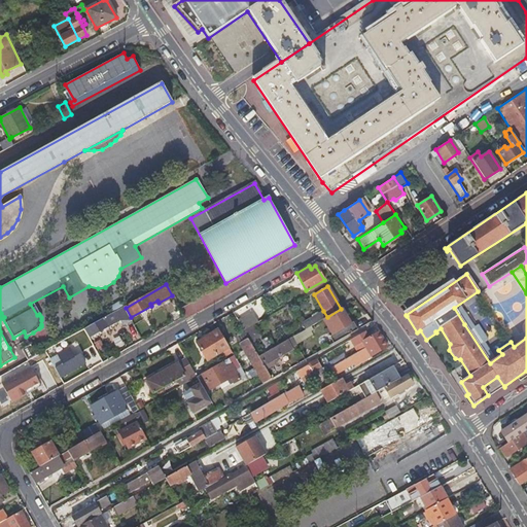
[(124,307),(120,303),(110,308),(113,313),(124,307)]
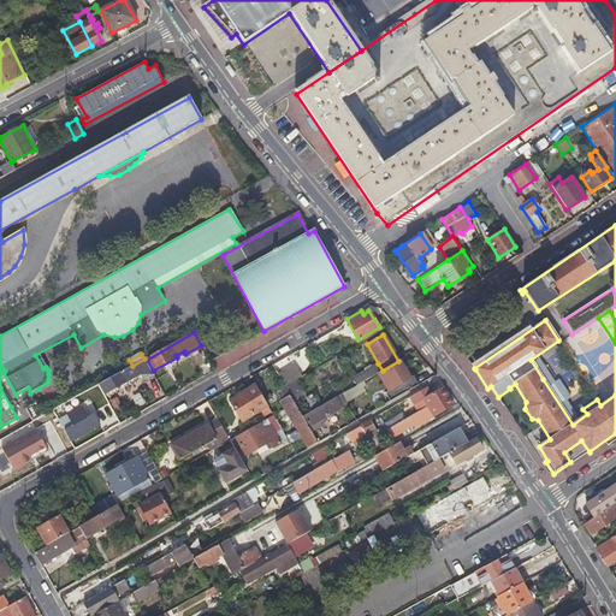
[(226,354),(213,359),(218,369),(230,366),(226,354)]
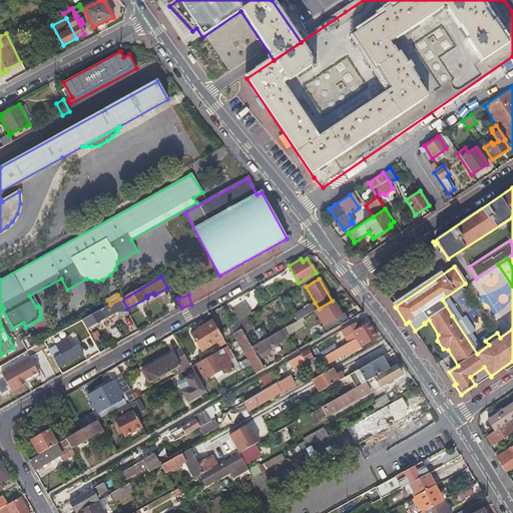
[(119,318),(128,313),(120,300),(81,321),(86,329),(117,313),(119,318)]
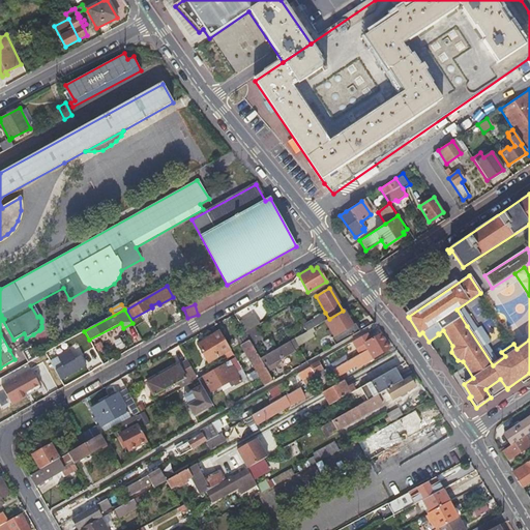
[(352,325),(344,311),(343,311),(329,319),(324,322),(332,337),(330,339),(333,346),(359,331),(354,324),(352,325)]
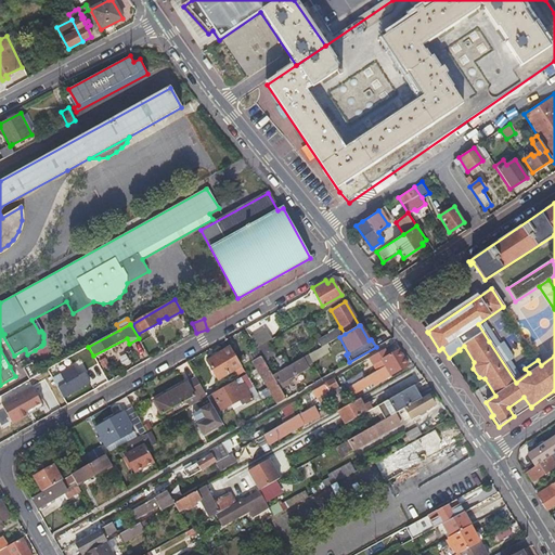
[(327,344),(339,337),(345,334),(340,327),(322,338),(326,345),(327,344)]
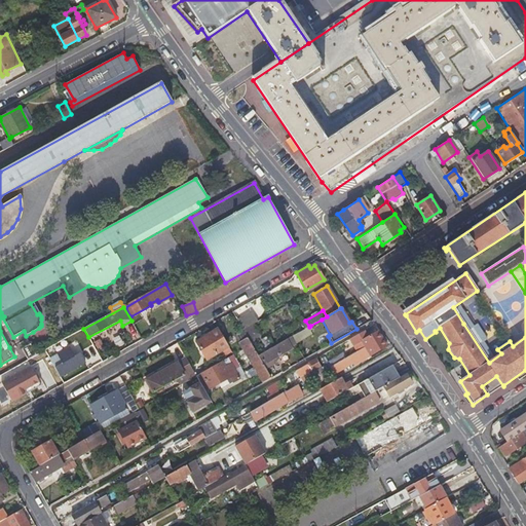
[(237,318),(243,330),(257,322),(250,311),(237,318)]
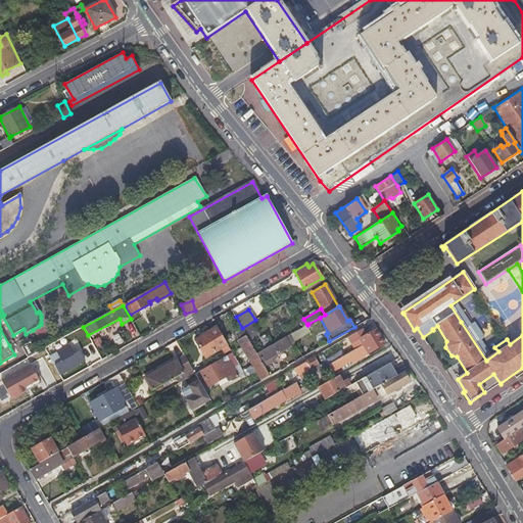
[(302,327),(307,325),(303,319),(298,322),(302,327)]
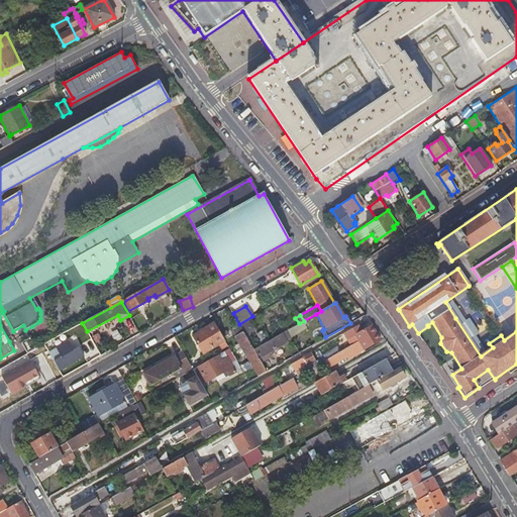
[(247,319),(241,324),(246,331),(252,326),(247,319)]
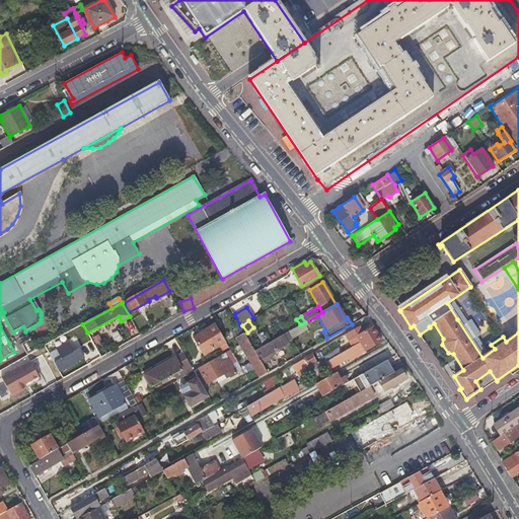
[(308,325),(306,321),(305,322),(300,324),(297,326),(300,332),(306,328),(305,326),(308,325)]
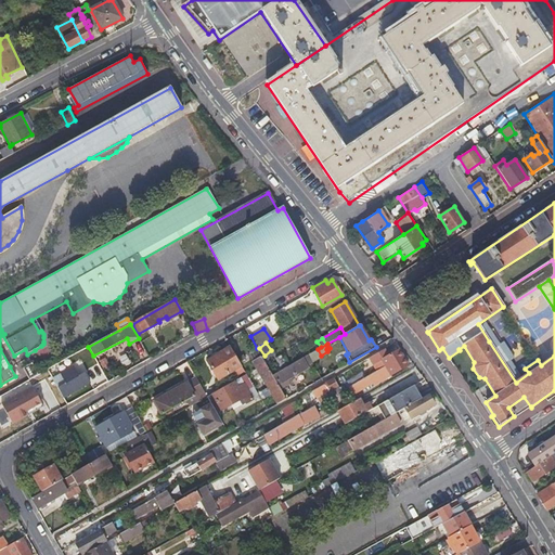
[(90,368),(98,363),(93,356),(88,347),(68,358),(72,364),(85,358),(90,368)]
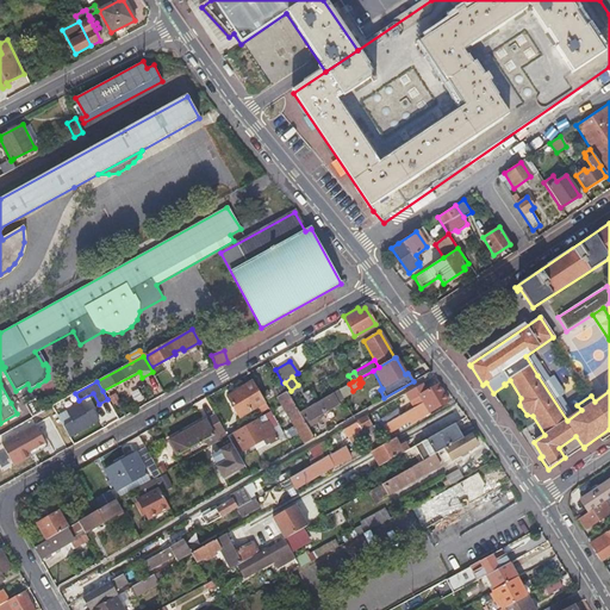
[(265,402),(253,381),(226,396),(238,417),(265,402)]
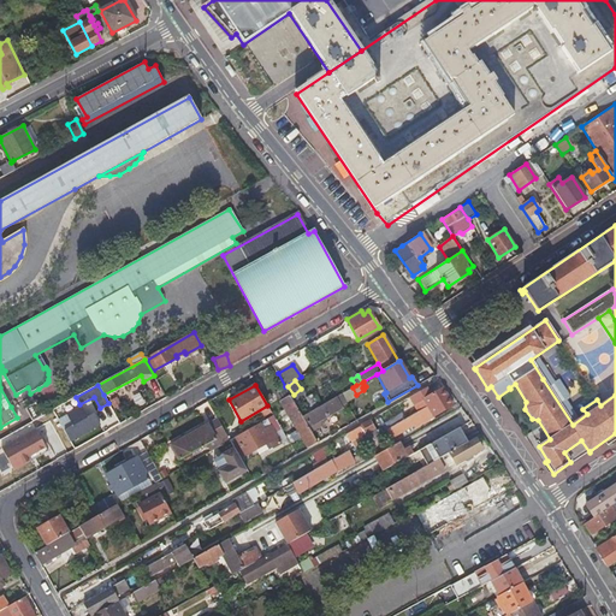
[(341,395),(344,401),(356,395),(353,388),(341,395)]
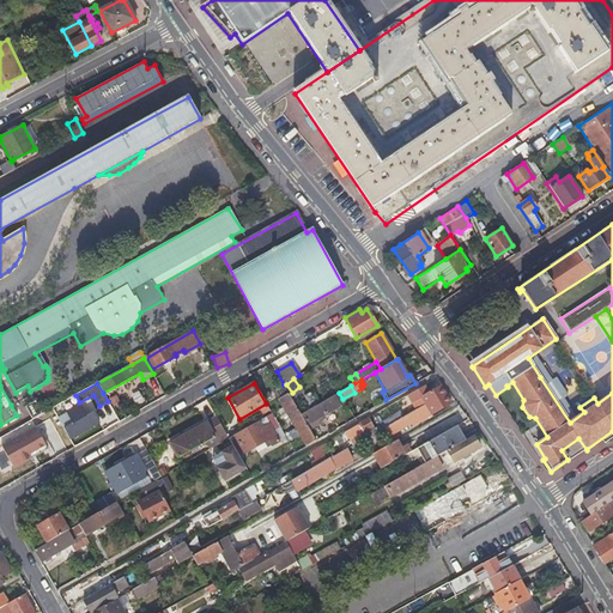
[(429,392),(424,386),(407,395),(411,402),(420,396),(425,405),(431,416),(449,404),(439,386),(429,392)]
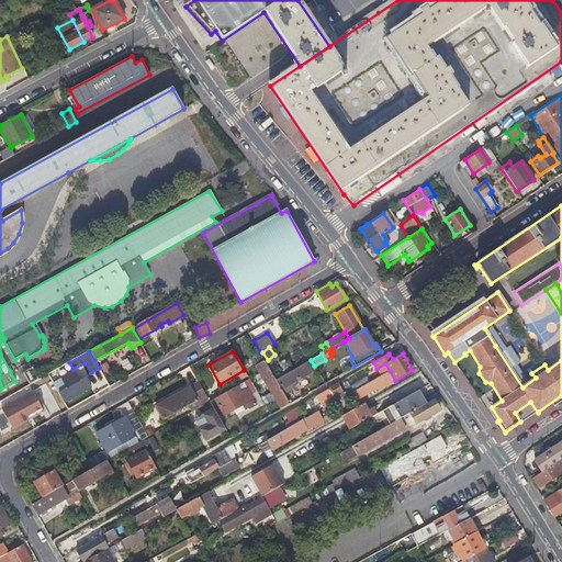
[(276,381),(263,360),(254,366),(280,409),(289,404),(281,391),(276,381)]
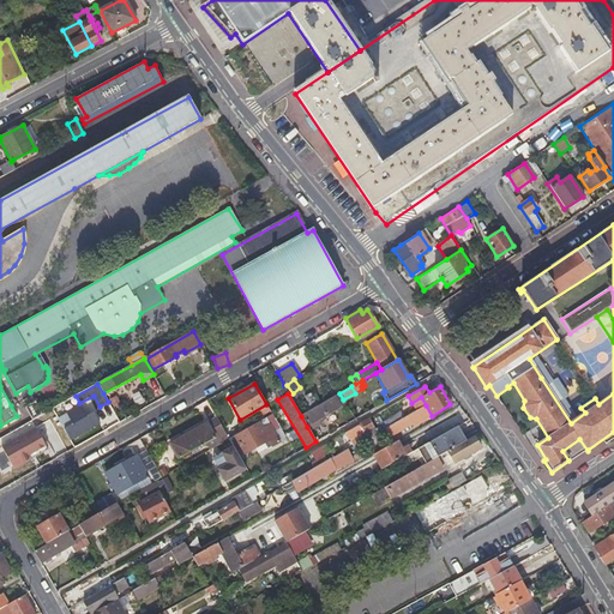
[(339,405),(344,403),(343,399),(339,393),(335,396),(339,405)]
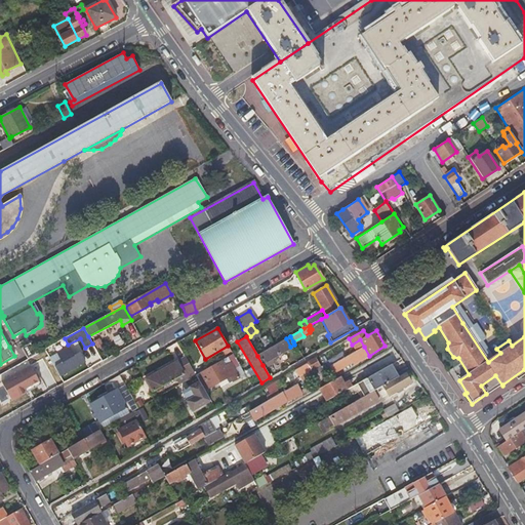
[(286,338),(259,354),(265,364),(267,367),(276,362),(274,358),(291,348),(290,347),(286,338)]
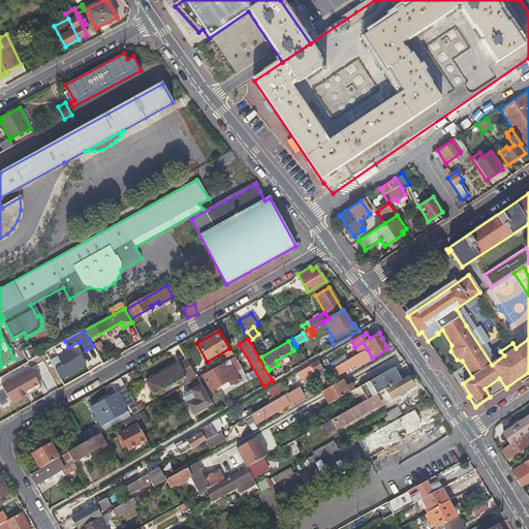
[(27,362),(35,358),(29,346),(21,351),(27,362)]
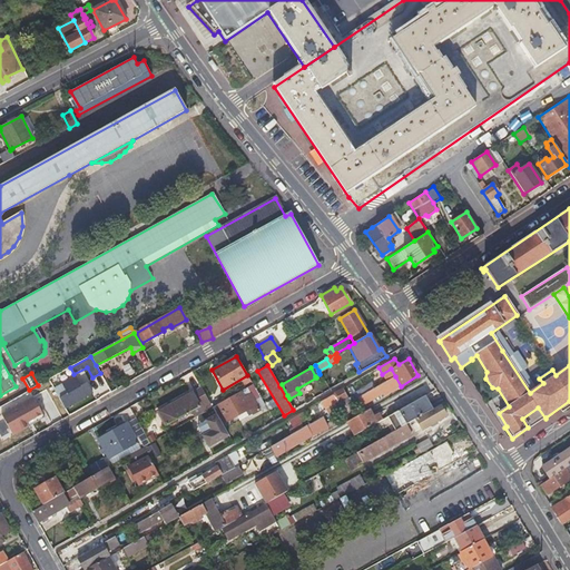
[(80,374),(76,377),(80,386),(86,383),(80,374)]
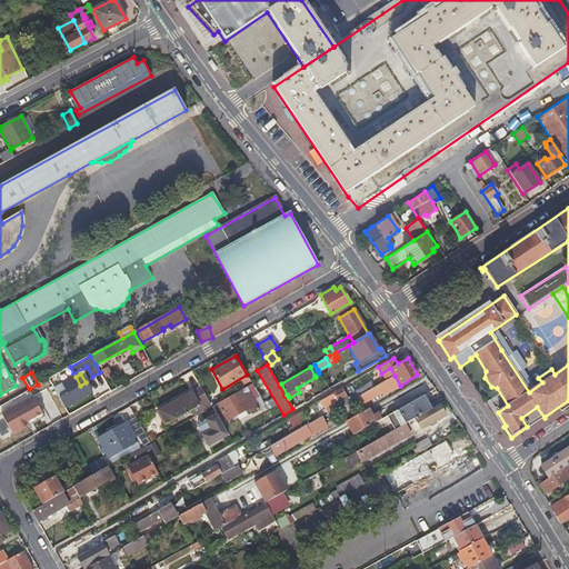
[(80,386),(76,377),(75,376),(61,383),(67,393),(59,398),(65,408),(91,392),(86,382),(80,386)]
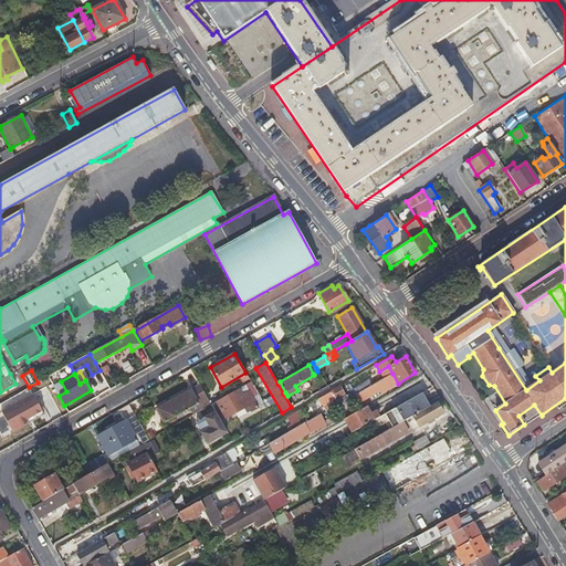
[(381,394),(398,384),(392,374),(366,389),(370,396),(379,390),(381,394)]
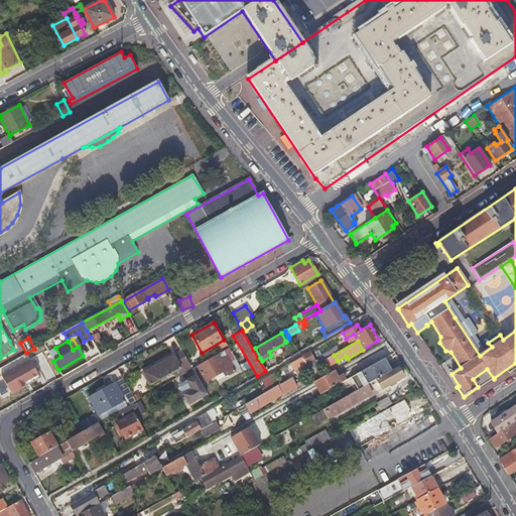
[(0,368),(0,384),(46,358),(40,346),(34,349),(26,353),(13,360),(0,368)]
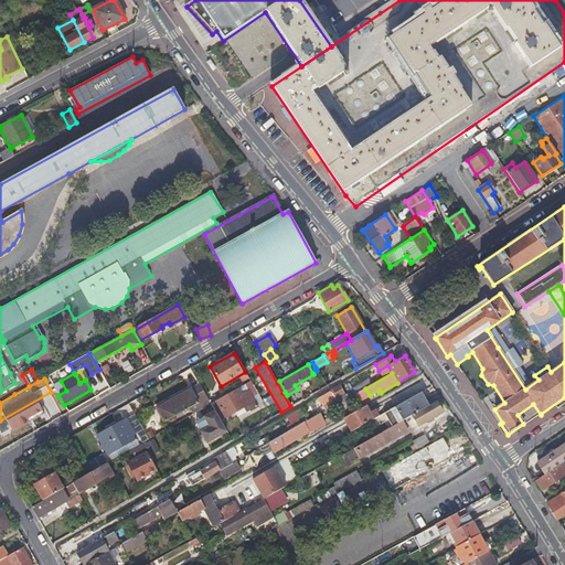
[(210,403),(199,385),(158,408),(164,422),(198,403),(201,408),(210,403)]
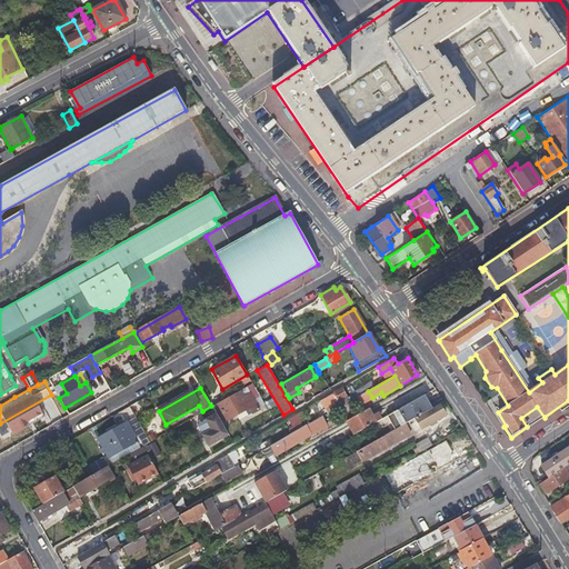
[(337,409),(350,401),(342,389),(321,402),(325,409),(333,403),(337,409)]
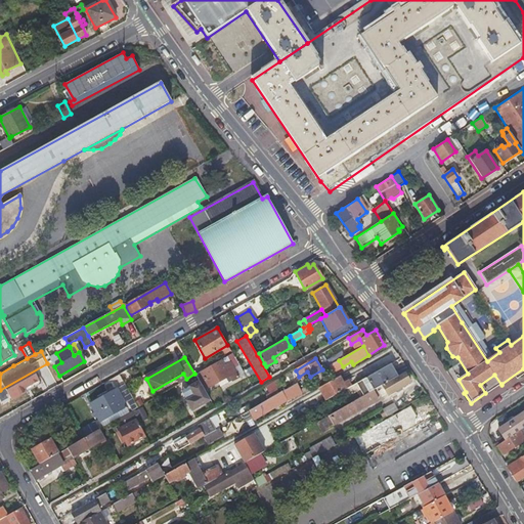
[(232,381),(237,378),(229,362),(223,365),(220,360),(201,372),(209,387),(216,383),(218,385),(222,383),(221,380),(229,376),(232,381)]
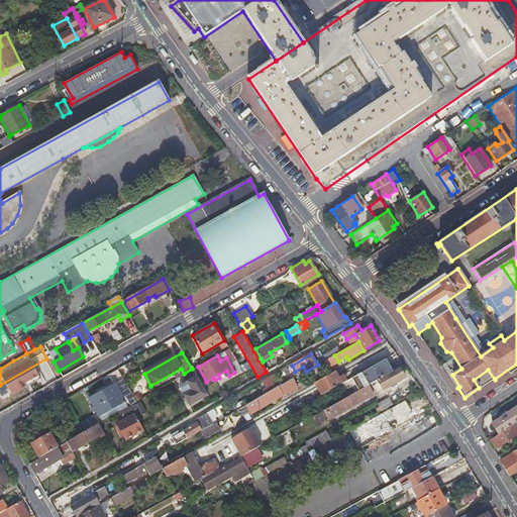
[(381,362),(368,370),(363,372),(370,385),(388,374),(381,362)]
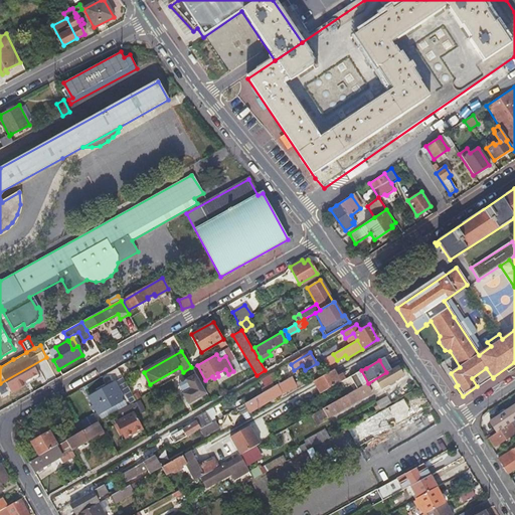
[(386,372),(368,383),(362,386),(346,395),(322,409),(311,415),(318,425),(324,422),(323,419),(371,391),(370,390),(378,385),(381,387),(402,375),(397,366),(386,372)]
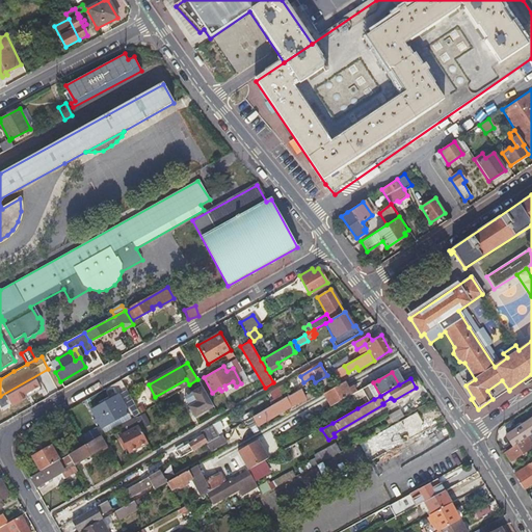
[(189,384),(188,386),(197,402),(189,406),(194,416),(212,406),(202,389),(203,389),(197,379),(189,384)]
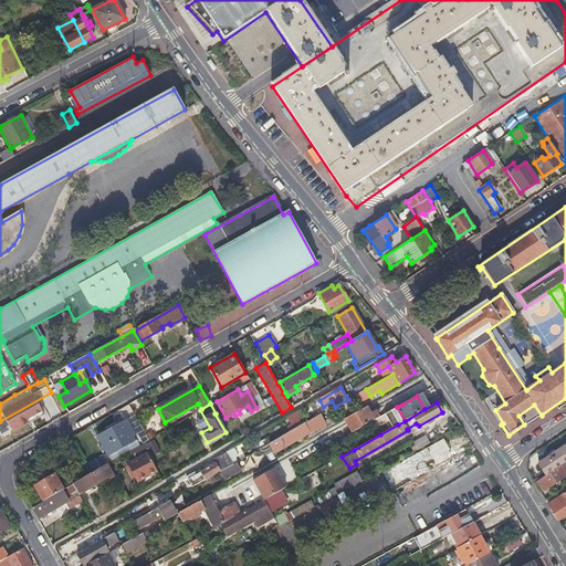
[(373,421),(366,407),(344,419),(352,432),(373,421)]
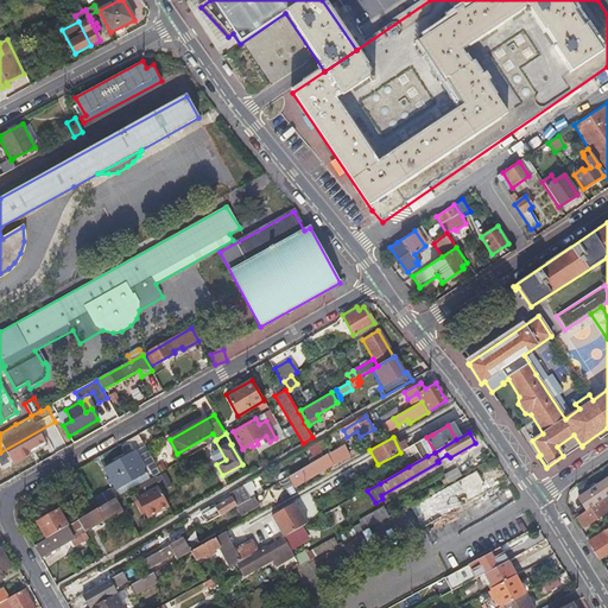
[(330,453),(336,466),(358,455),(352,442),(330,453)]
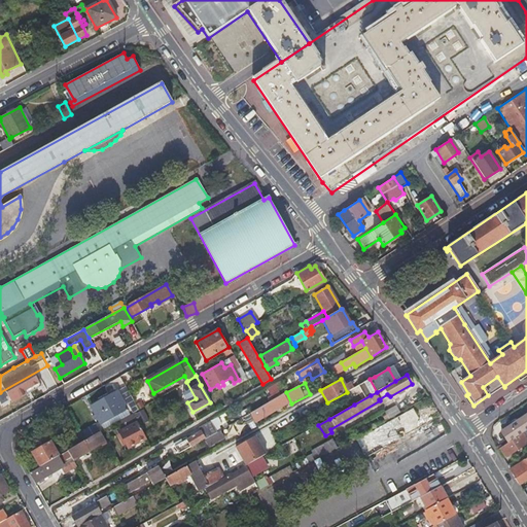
[(350,396),(354,405),(371,395),(365,387),(350,396)]
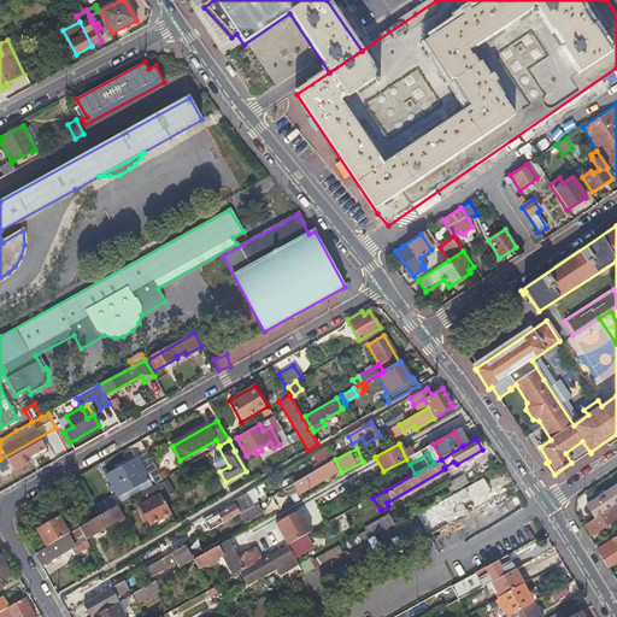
[(117,497),(147,480),(136,458),(106,476),(117,497)]
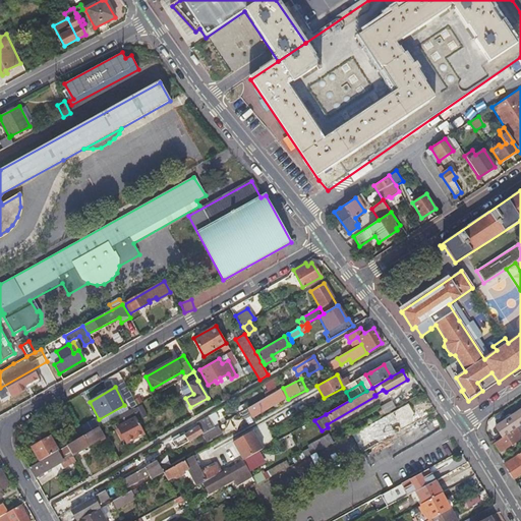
[(5,388),(0,390),(0,397),(2,402),(10,399),(5,388)]
